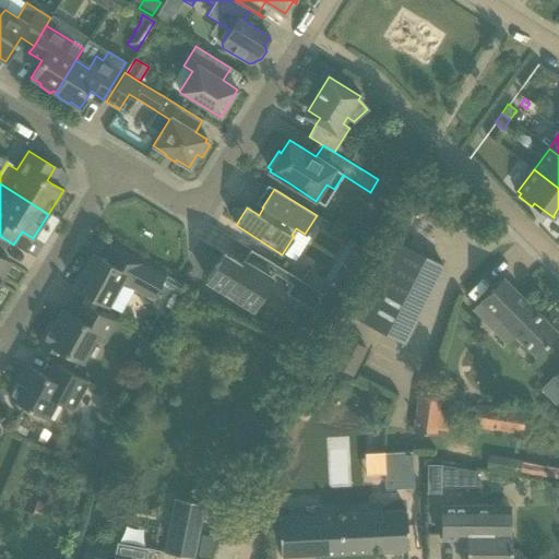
[(0,278),(2,275),(10,263),(0,257),(0,254),(9,241),(0,236),(0,278)]
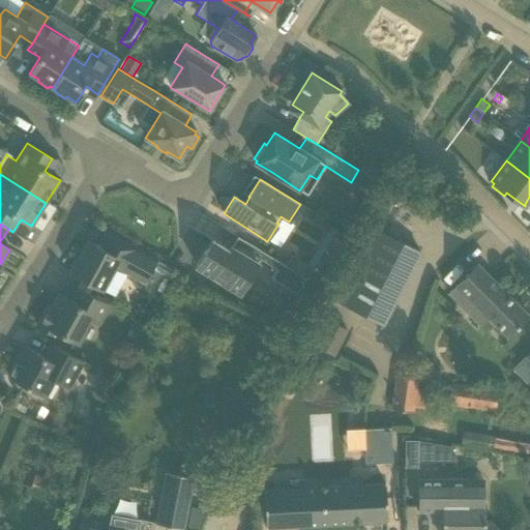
[(337,302),(382,325),(419,252),(375,229),(337,302)]
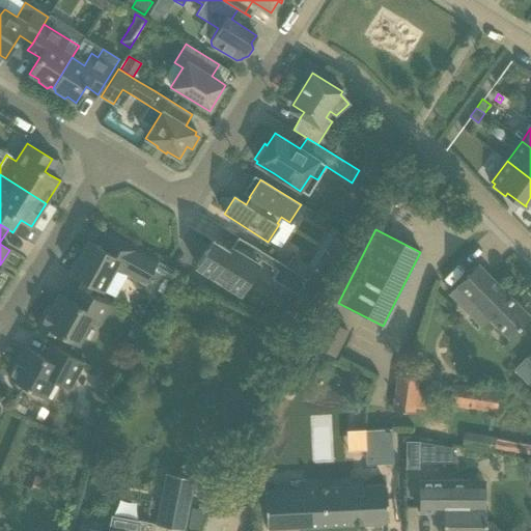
[(88,242),(71,273),(103,290),(115,268),(127,274),(146,284),(158,261),(147,255),(138,250),(107,233),(99,248),(88,242)]
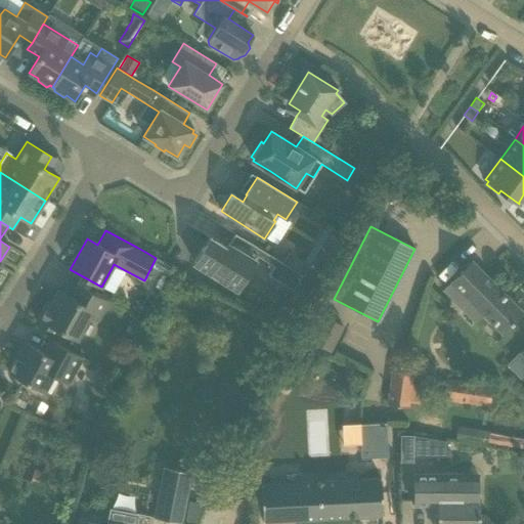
[(268,275),(293,291),(302,275),(234,233),(226,248),(210,237),(193,263),(212,274),(213,273),(237,289),(258,257),(274,266),(268,275)]
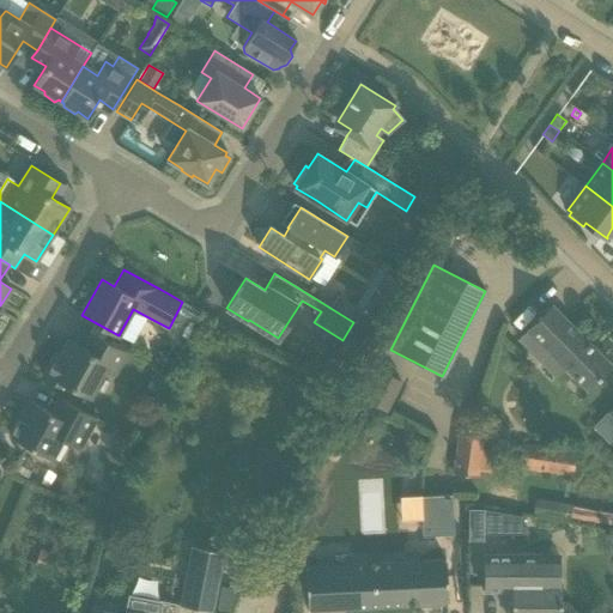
[(548,352),(587,390),(611,365),(551,305),(527,329),(527,331),(519,339),(540,360),(548,352)]
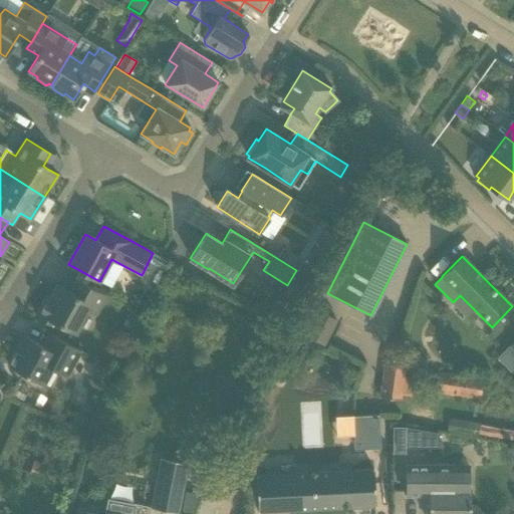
[(56,322),(74,332),(86,309),(95,314),(105,295),(72,277),(65,289),(57,285),(54,291),(56,292),(52,299),(47,296),(36,316),(54,326),(56,322)]
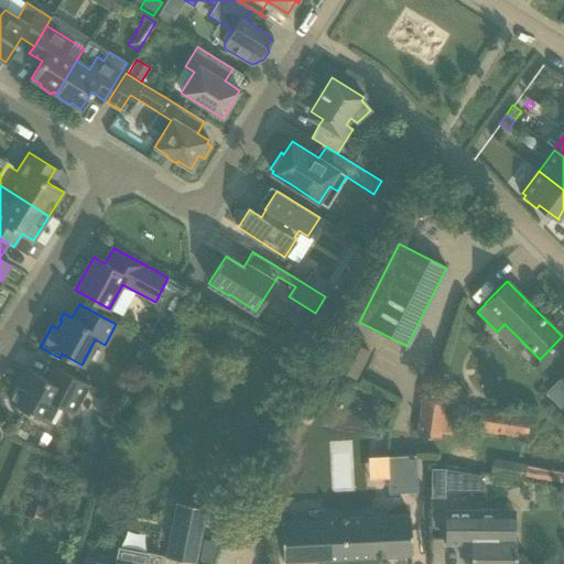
[(310,353),(321,334),(306,326),(295,344),(310,353)]
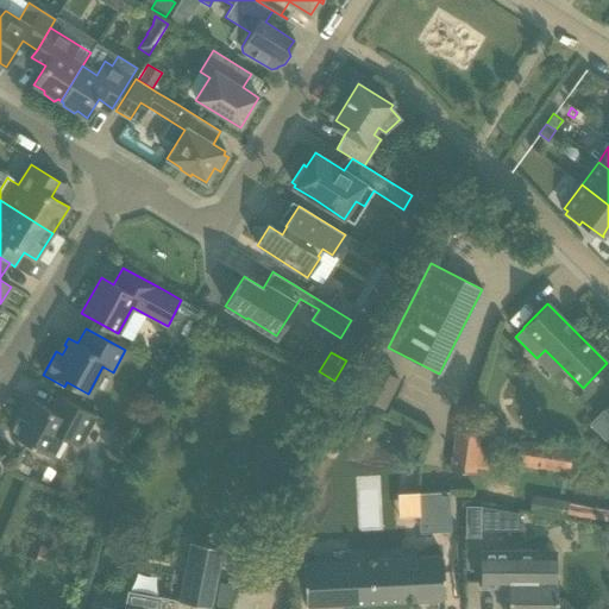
[(363,397),(383,408),(397,380),(377,369),(363,397)]
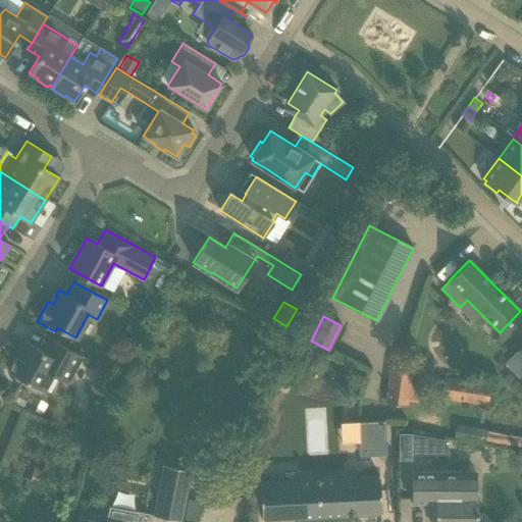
[(8,372),(45,392),(53,375),(67,383),(83,357),(50,338),(43,352),(25,342),(8,372)]
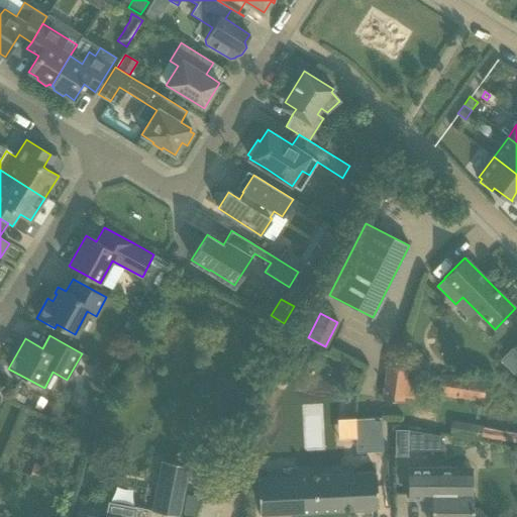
[(91,382),(106,390),(115,374),(100,365),(91,382)]
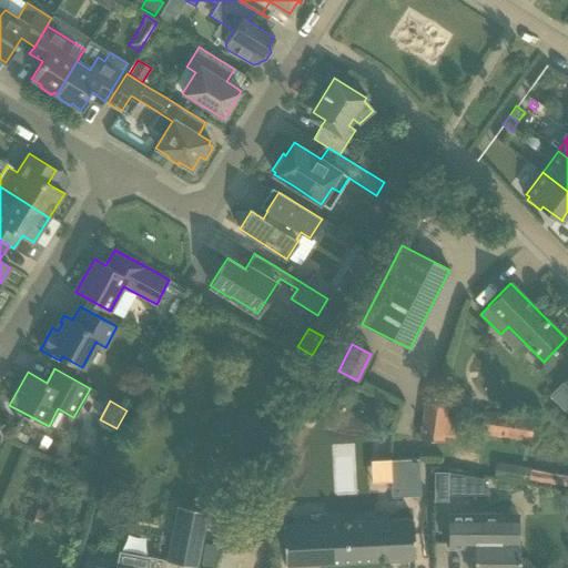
[(421,438),(445,440),(445,436),(450,437),(453,419),(447,418),(449,406),(425,403),(421,438)]
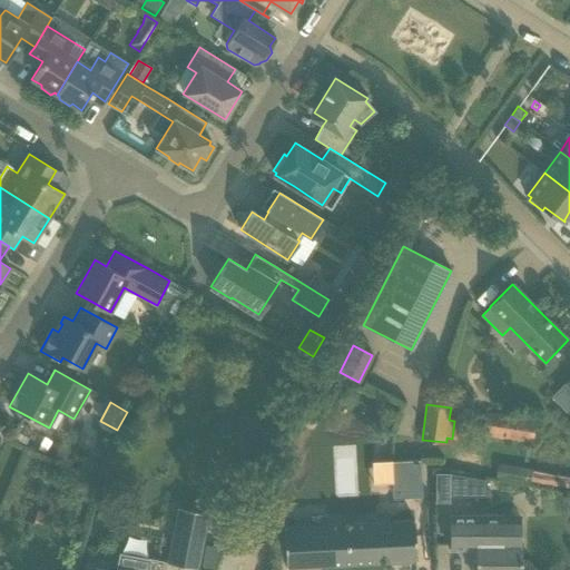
[(484,412),(481,440),(508,444),(508,440),(523,442),(523,444),(533,445),(537,420),(484,412)]
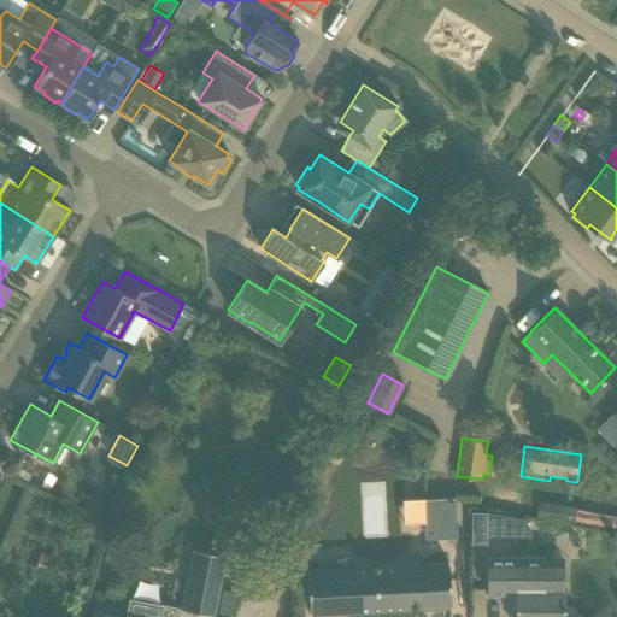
[(427,523),(428,539),(456,536),(454,498),(407,500),(409,524),(427,523)]
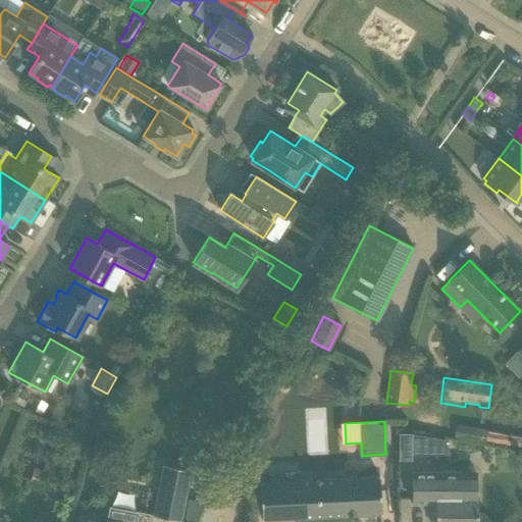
[(458,424),(455,438),(485,444),(487,429),(458,424)]
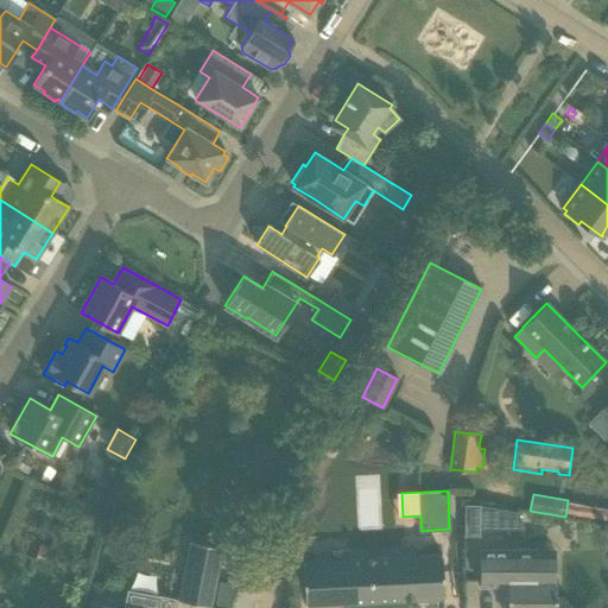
[(519,530),(519,512),(481,506),(480,506),(479,530),(519,530)]
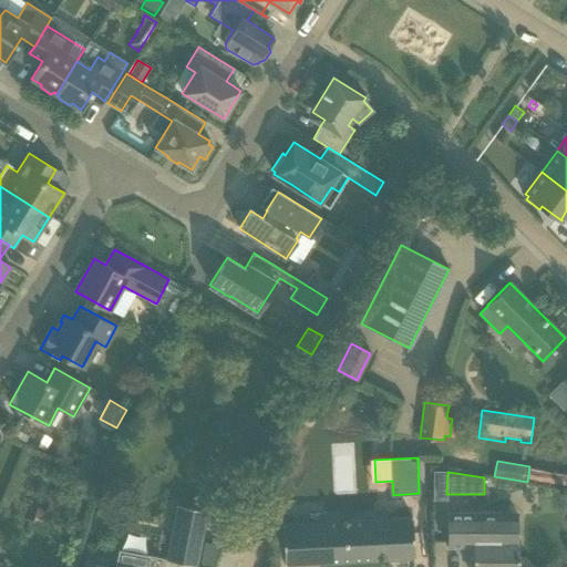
[(57,531),(65,501),(53,497),(50,509),(39,506),(34,525),(57,531)]
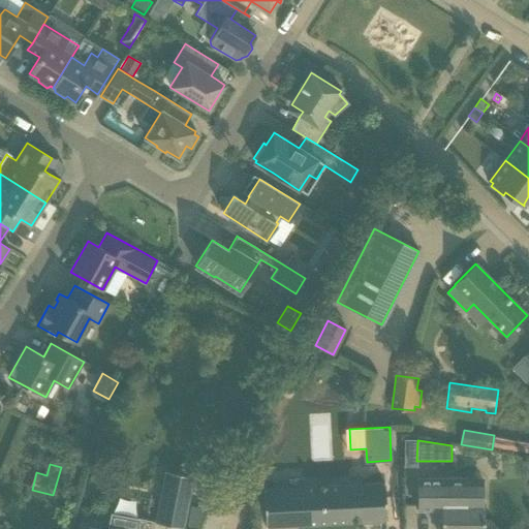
[(183,528),(192,476),(165,471),(162,489),(156,523),(183,528)]
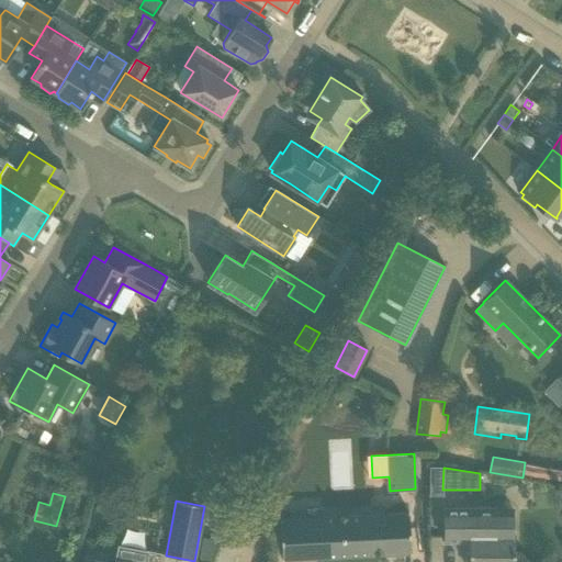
[(445,506),(444,542),(469,542),(469,553),(468,561),(513,561),(514,552),(514,535),(514,507),(497,507),(445,506)]
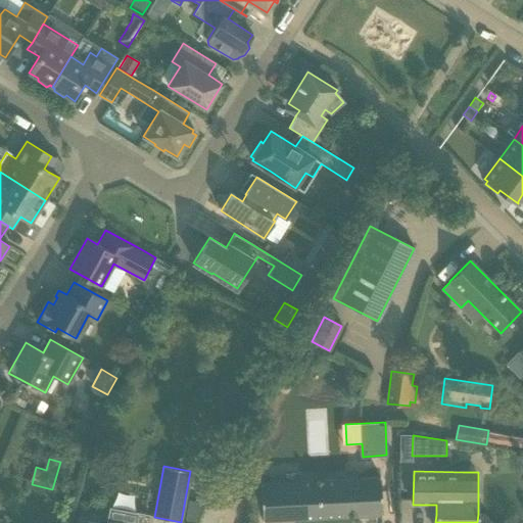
[(260,484),(262,521),(382,515),(380,478),(281,483),(260,484)]
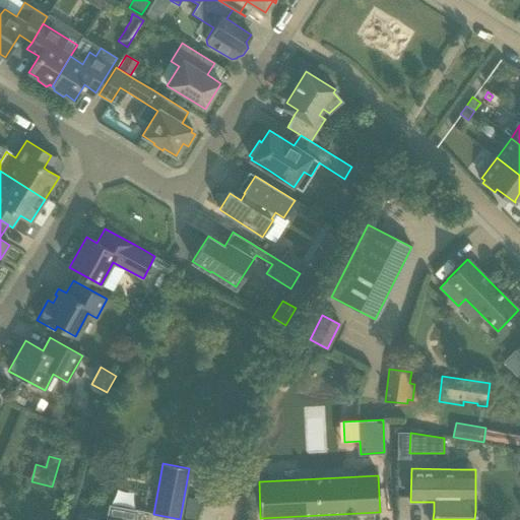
[(187,498),(184,517),(194,519),(200,500),(187,498)]
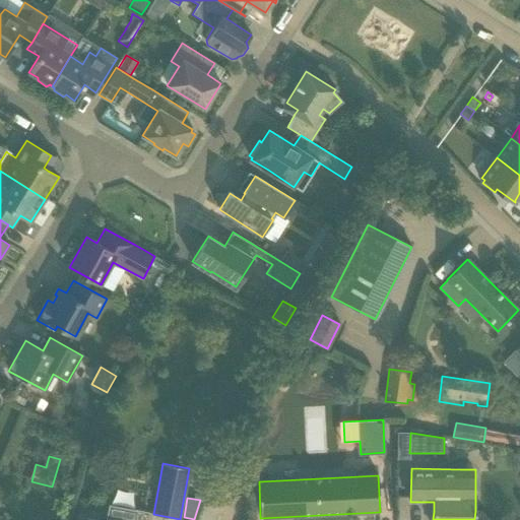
[(94,519),(81,517),(80,519),(146,519),(148,512),(136,509),(108,504),(105,519),(94,519)]
